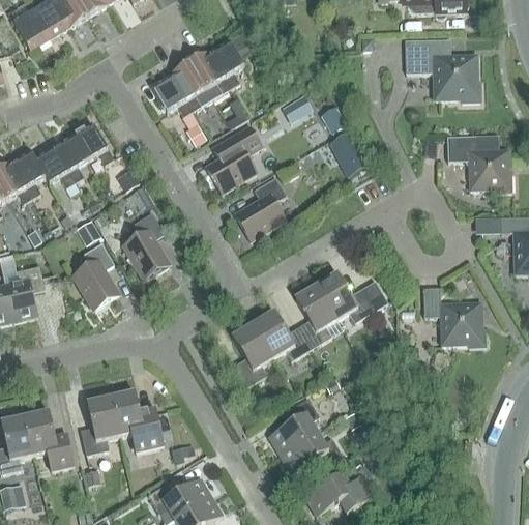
[(51,38),(69,27),(53,0),(40,0),(43,5),(34,11),(51,38)]
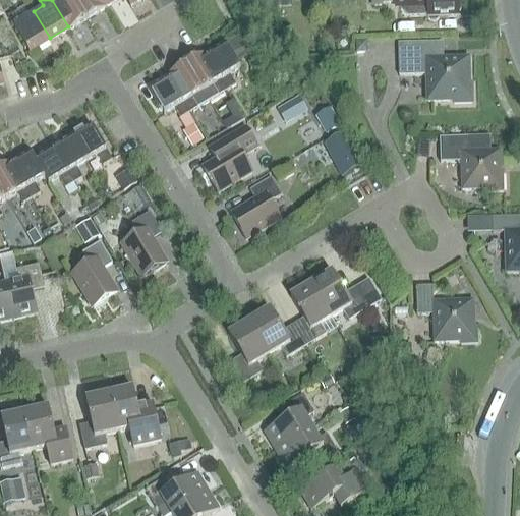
[(52,0),(68,26),(68,27),(88,15),(77,0),(52,0)]
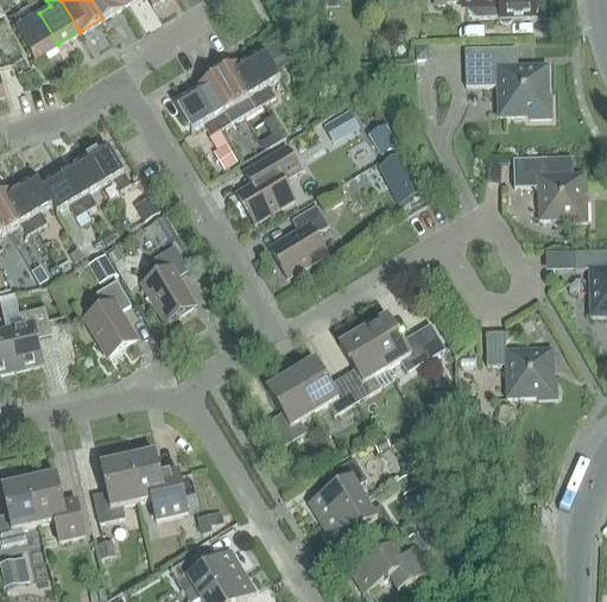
[(90,0),(102,18),(125,5),(124,5),(120,0),(90,0)]
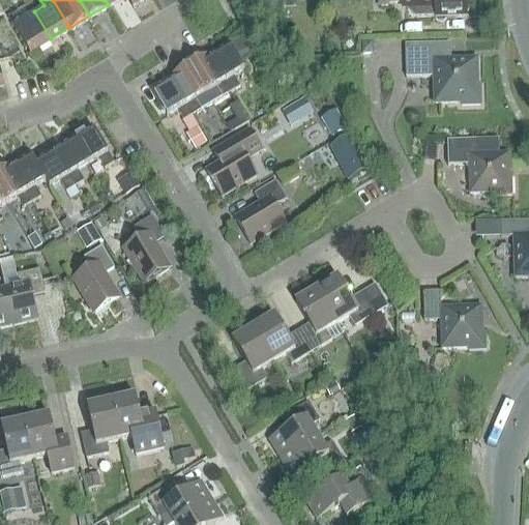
[(272,0),(272,4),(282,4),(282,11),(298,10),(297,0),(272,0)]
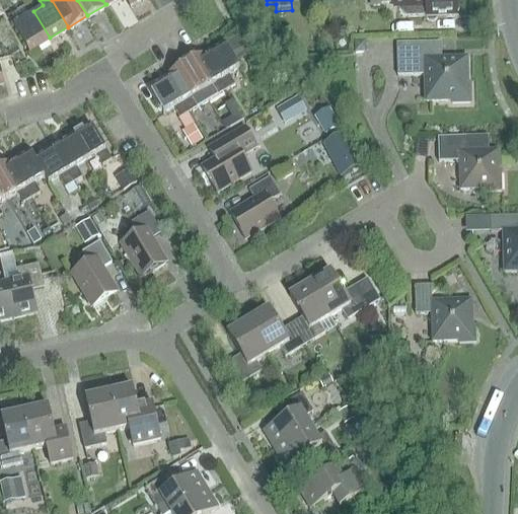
[(426,13),(426,14),(457,13),(457,8),(459,6),(459,1),(458,0),(394,0),(394,5),(397,5),(405,14),(426,13)]
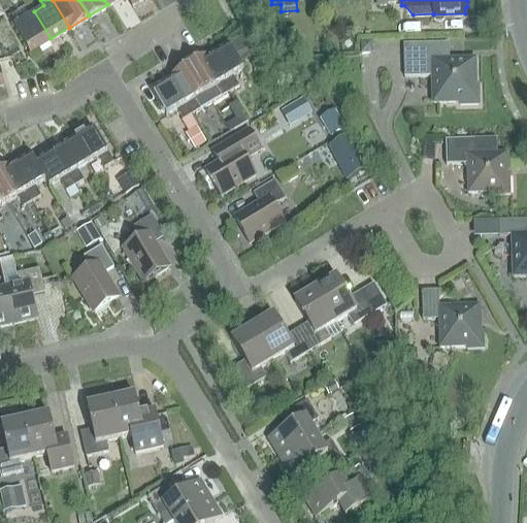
[(51,38),(34,11),(24,18),(18,7),(8,13),(31,51),(51,38)]
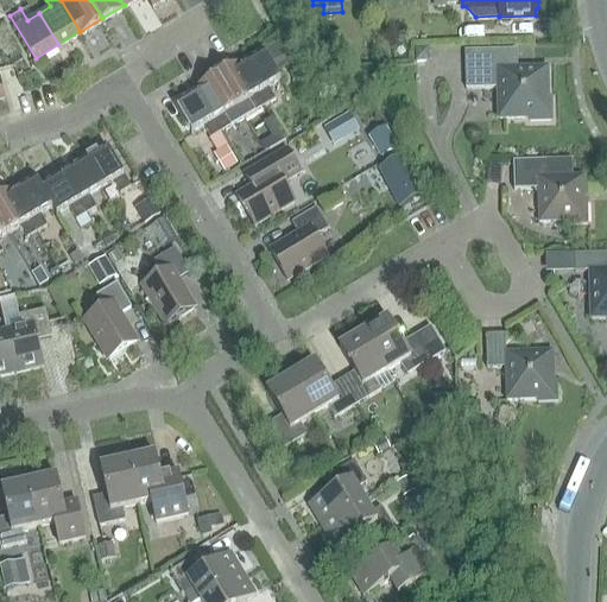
[(278,40),(265,49),(277,69),(290,61),(278,40)]
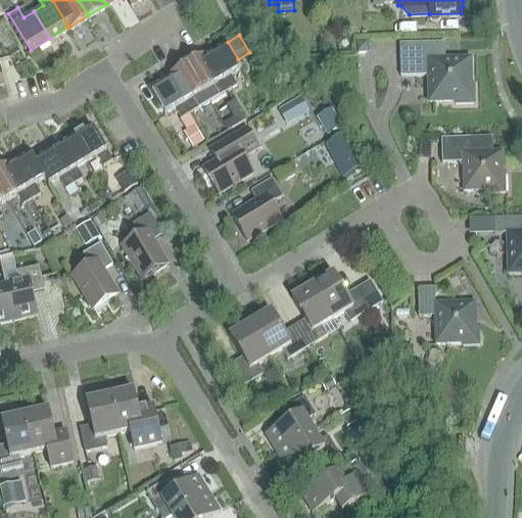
[(206,50),(228,87),(237,82),(231,72),(242,65),(238,59),(228,42),(226,39),(206,50)]
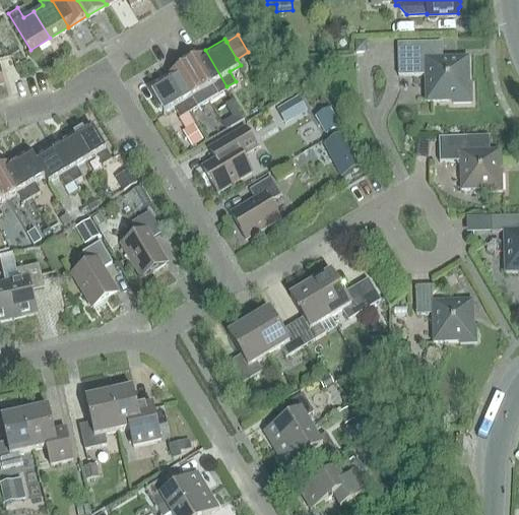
[(367,39),(357,39),(357,49),(364,49),(367,46),(367,39)]
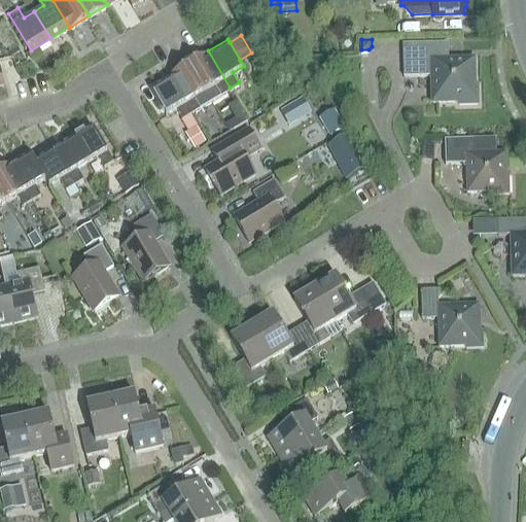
[(432,73),(433,99),(459,98),(459,101),(478,101),(477,82),(474,82),(474,57),(443,57),(443,40),(404,41),(404,73),(432,73)]
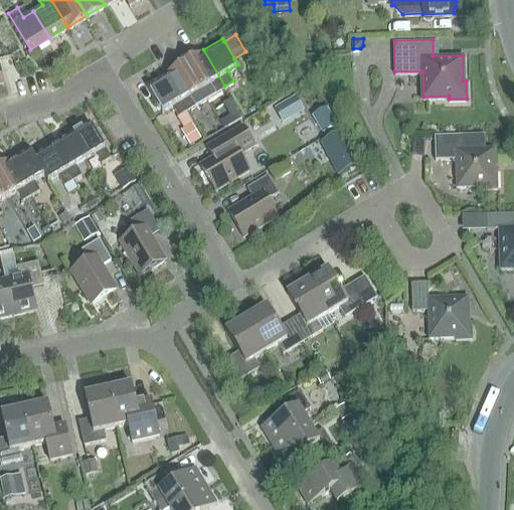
[(184,60),(206,97),(224,86),(203,49),(203,48),(184,60)]
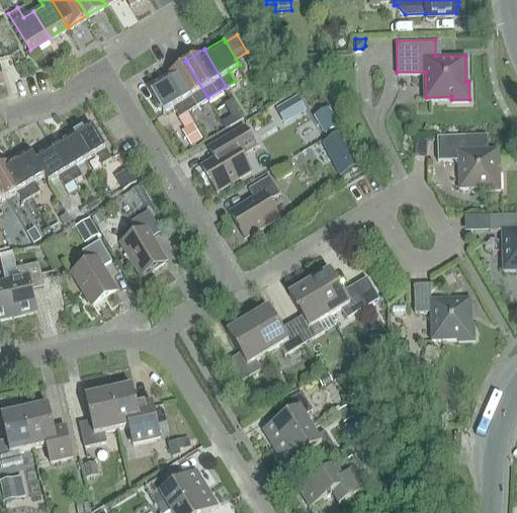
[(188,109),(197,103),(207,97),(185,61),(166,72),(166,73),(167,72),(188,109)]
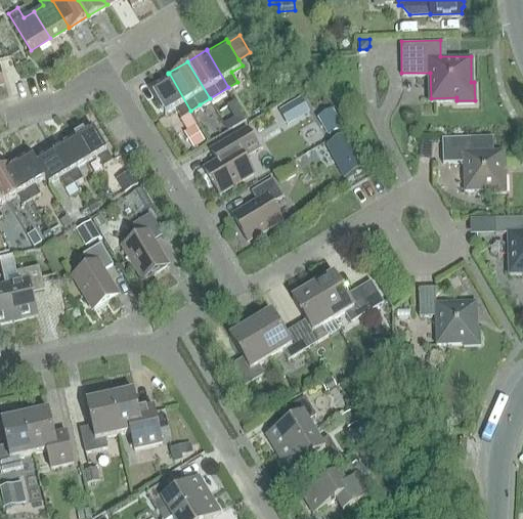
[(182,116),(190,111),(169,73),(168,74),(149,85),(165,112),(176,105),(182,116)]
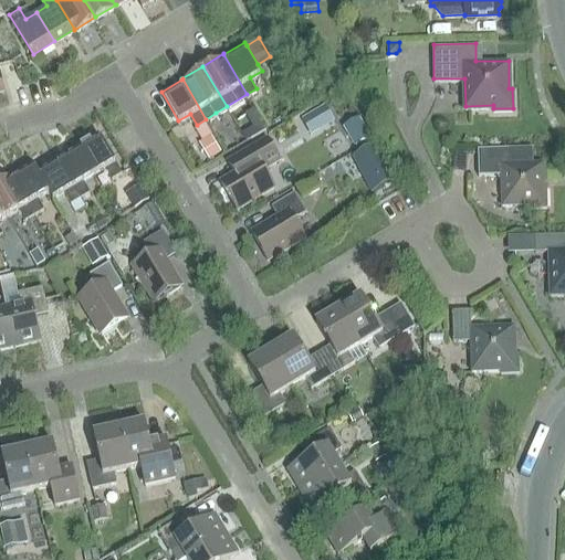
[(251,135),(269,123),(253,98),(234,109),(251,135)]
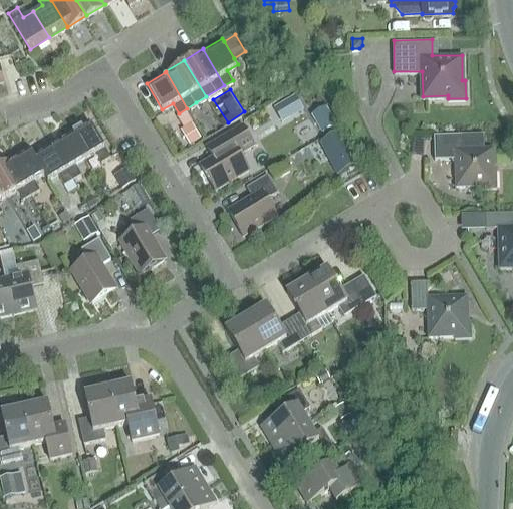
[(274,104),(283,119),(304,107),(295,91),(274,104)]
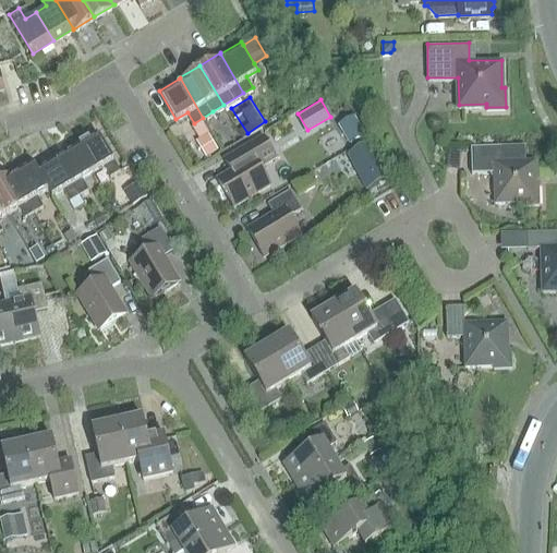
[(352,137),(366,129),(355,111),(341,120),(352,137)]
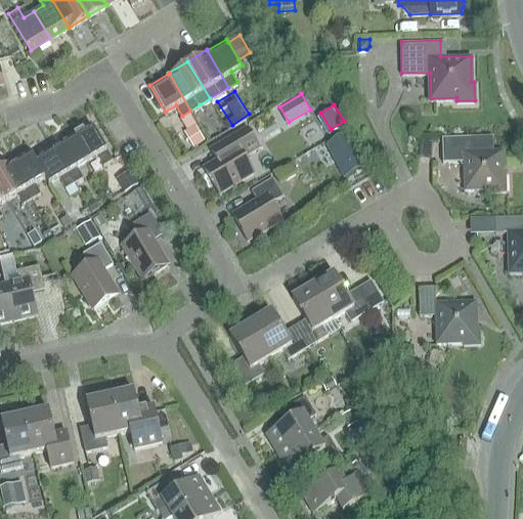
[(72,132),(88,160),(97,154),(103,164),(113,158),(91,121),(72,132)]
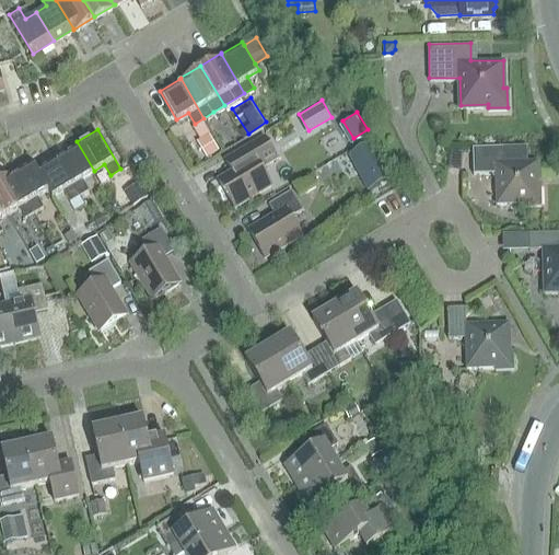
[(220,149),(210,131),(198,138),(209,155),(220,149)]
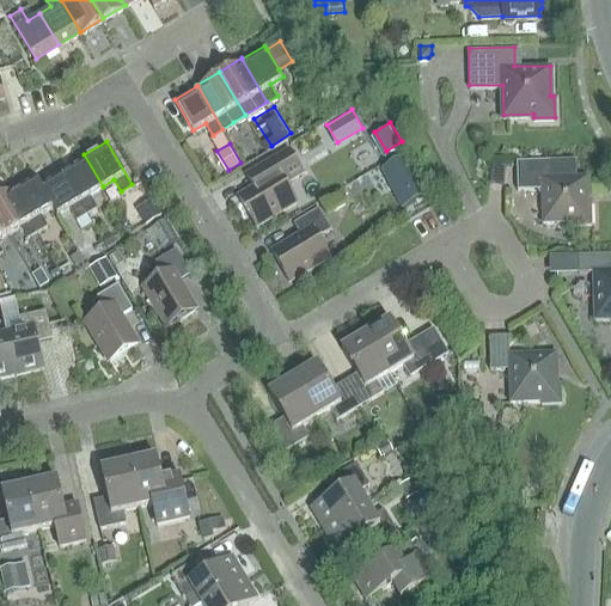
[(285,179),(303,169),(289,147),(246,173),(254,187),(238,195),(256,224),(297,199),(285,179)]
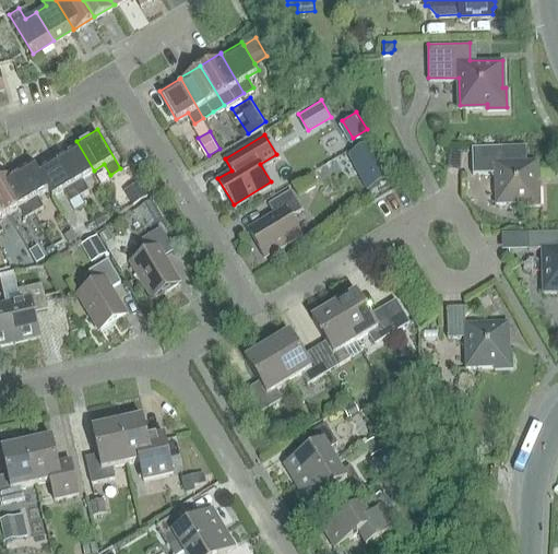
[(390,175),(370,139),(347,152),(368,188),(390,175)]
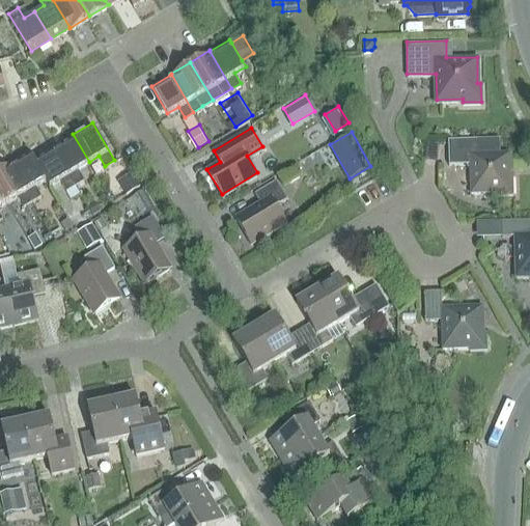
[(79,167),(89,162),(73,134),(53,145),(76,183),(84,177),(79,167)]
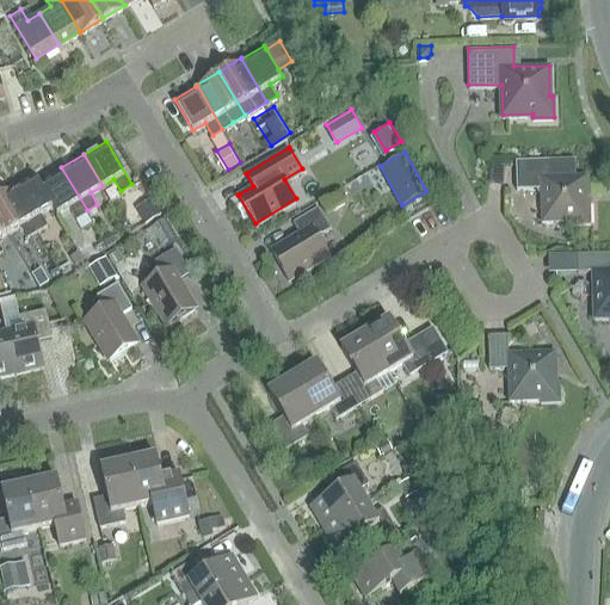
[(549,156),(516,158),(516,186),(541,186),(542,220),(571,218),(571,222),(591,222),(591,201),(587,202),(586,173),(575,173),(575,155),(549,156)]
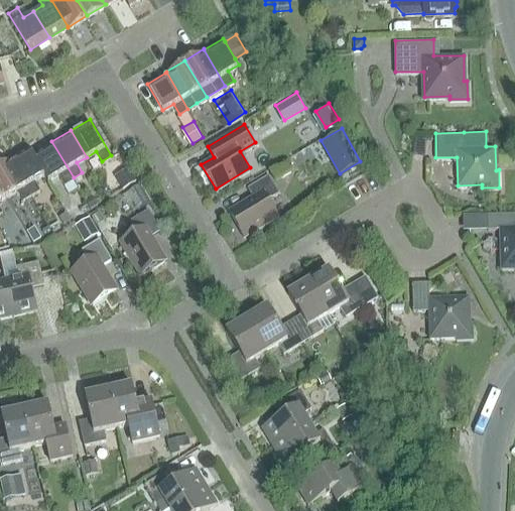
[(65,183),(74,177),(51,141),(33,152),(44,172),(48,179),(58,173),(65,183)]
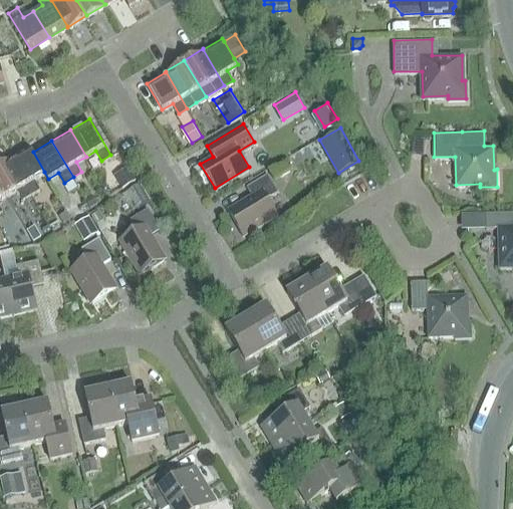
[(34,178),(44,172),(33,152),(29,145),(10,156),(10,157),(31,193),(40,188),(34,178)]
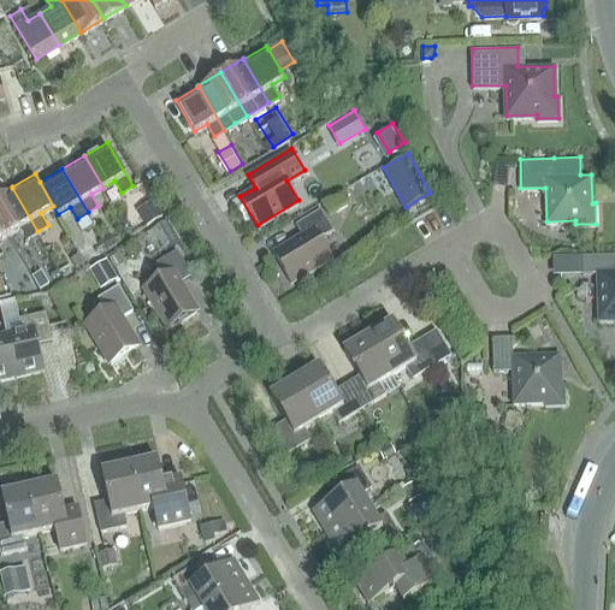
[(28,237),(37,231),(12,188),(12,187),(0,193),(0,218),(9,232),(21,225),(28,237)]
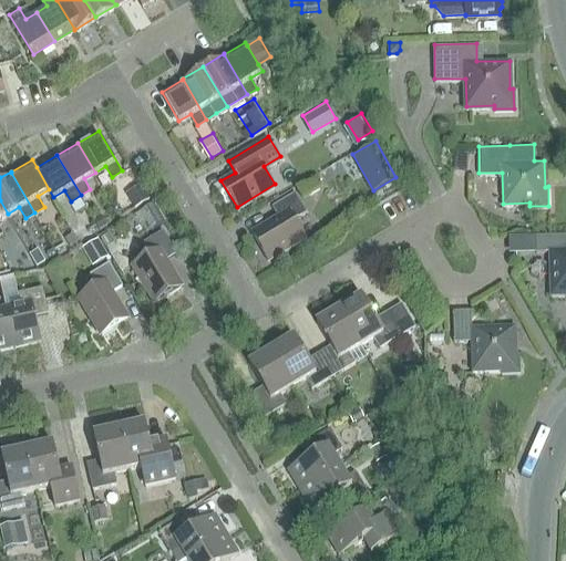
[(150,198),(142,185),(125,194),(133,208),(150,198)]
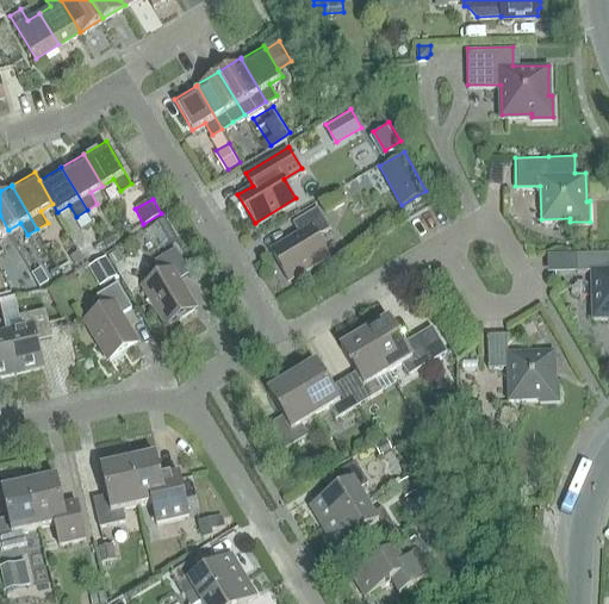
[(317,234),(330,225),(317,204),(292,219),(299,231),(271,249),(287,276),(328,253),(317,234)]
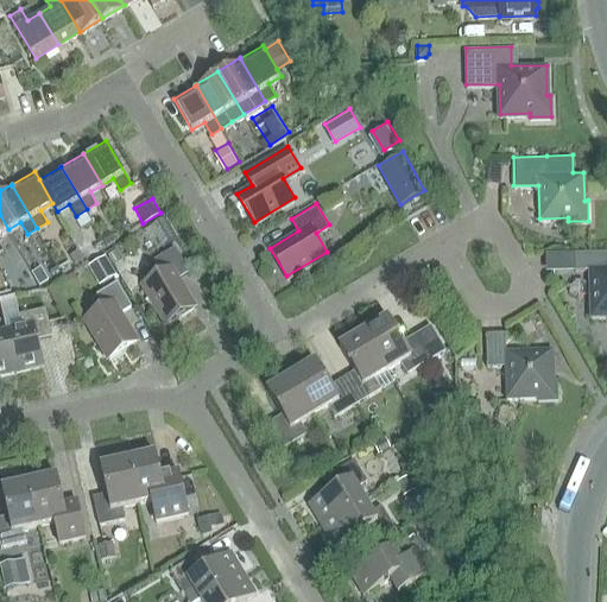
[(87,209),(76,216),(81,223),(92,217),(87,209)]
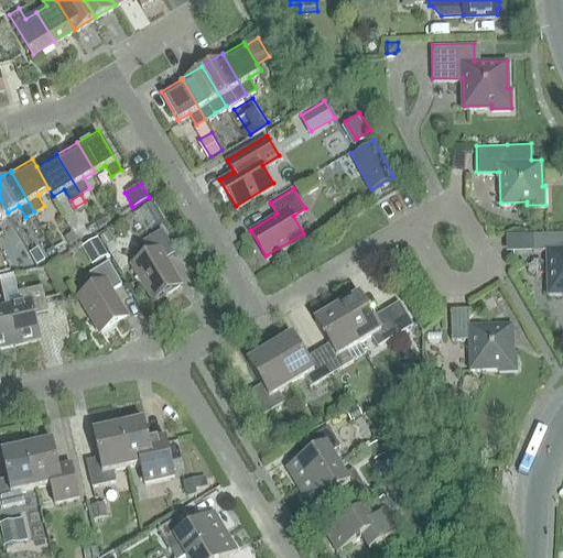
[(165,218),(153,198),(138,207),(150,227),(165,218)]
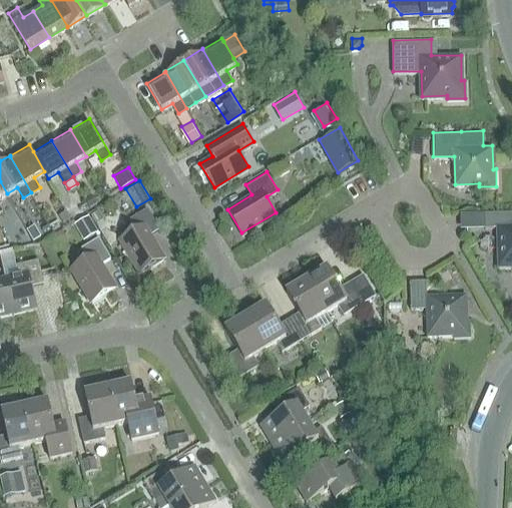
[(97,200),(93,192),(86,196),(91,204),(97,200)]
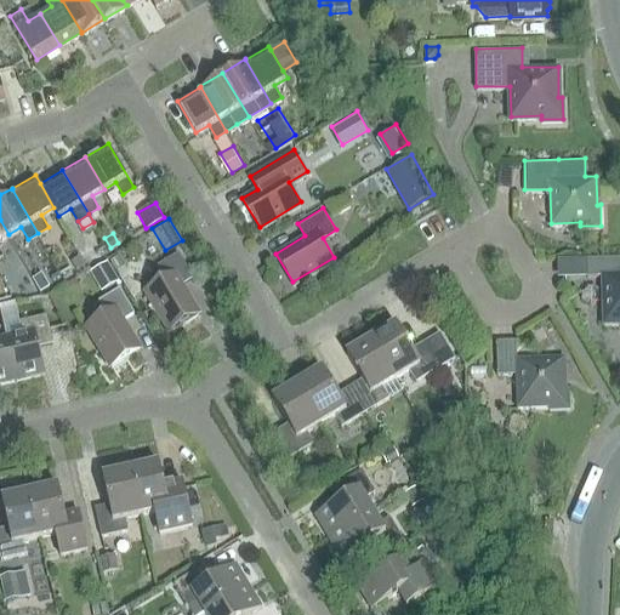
[(170,329),(199,311),(181,282),(194,274),(178,249),(157,262),(165,275),(146,288),(170,329)]
